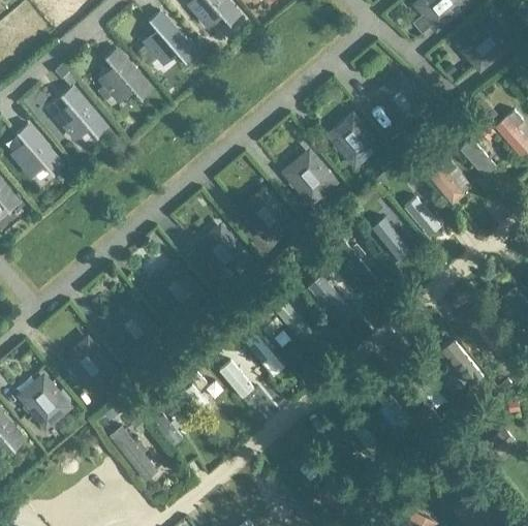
[(240,16),(225,0),(194,0),(188,6),(206,27),(219,16),(228,26),(240,16)]
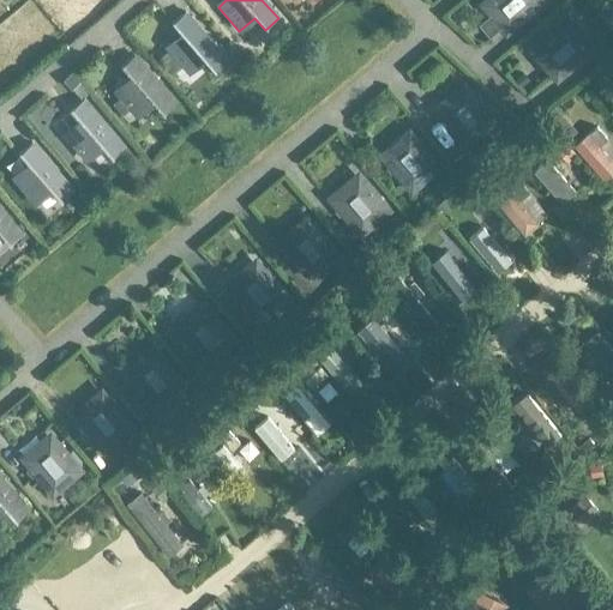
[(506,35),(533,12),(522,0),(487,0),(481,5),(506,35)]
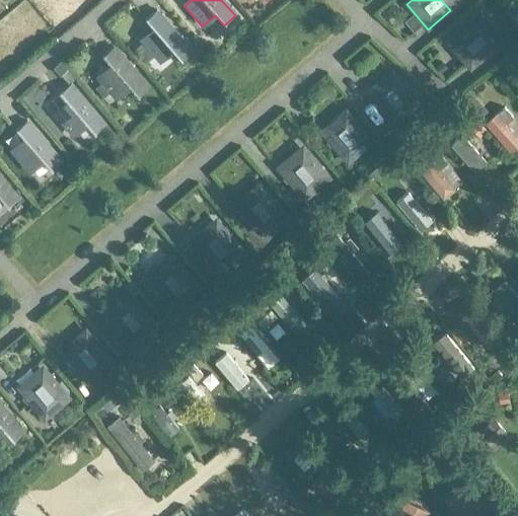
[(192,53),(157,12),(147,21),(155,30),(142,42),(158,63),(172,51),(181,61),(192,53)]
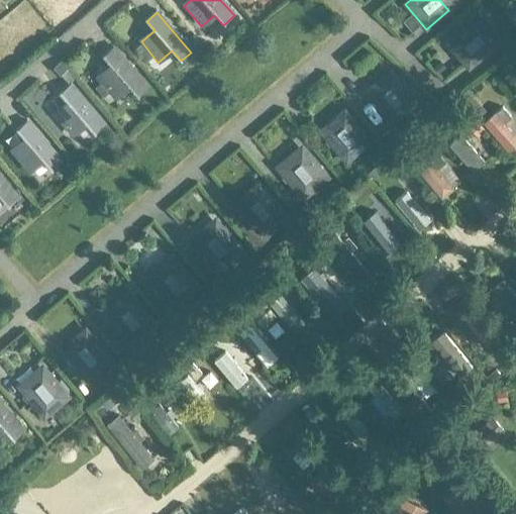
[(469,70),(491,50),(471,25),(447,44),(469,70)]
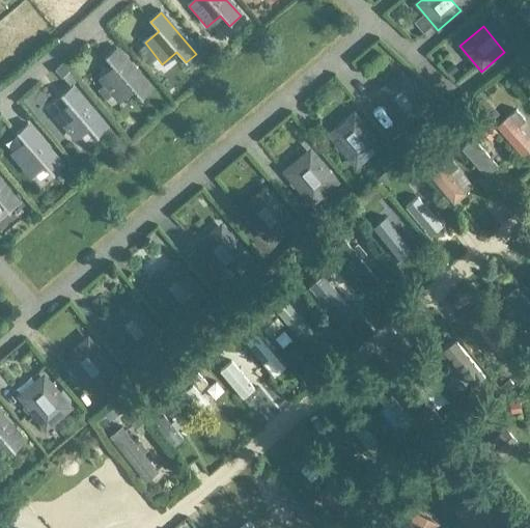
[(106,59),(113,68),(101,81),(117,103),(132,90),(141,101),(151,91),(116,50),(106,59)]
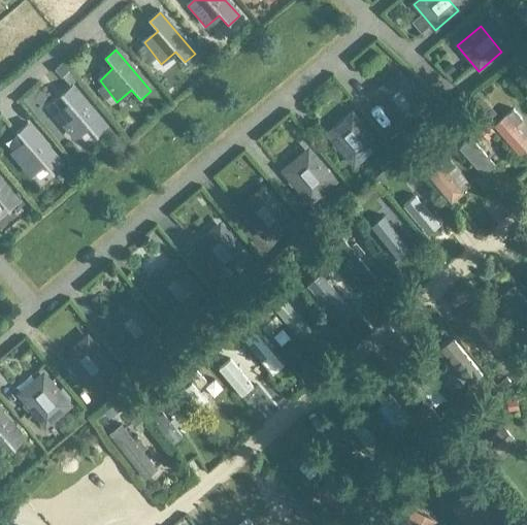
[(62,66),(56,72),(62,79),(64,78),(68,84),(73,79),(62,66)]
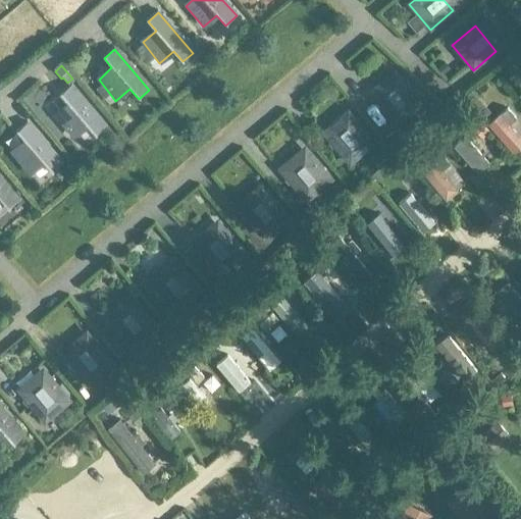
[(398,86),(394,81),(377,95),(381,99),(377,103),(397,125),(421,104),(402,82),(398,86)]
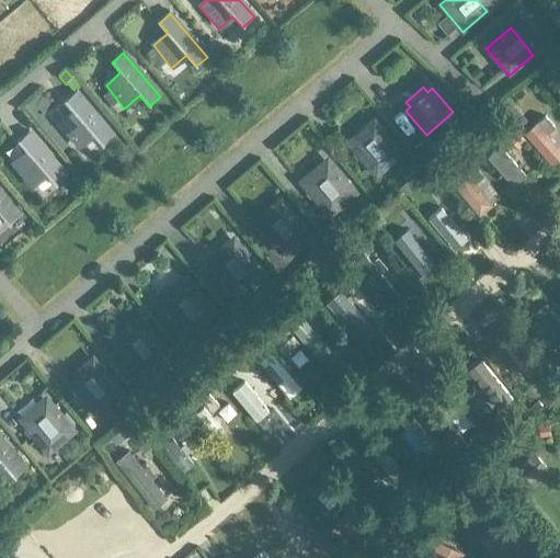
[(65,102),(73,113),(59,125),(78,148),(93,135),(102,146),(113,136),(76,92),(65,102)]
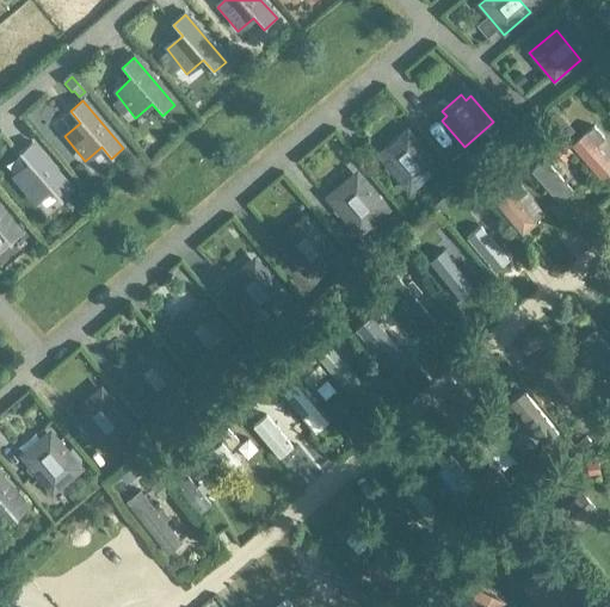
[(548,129),(560,117),(552,109),(540,121),(548,129)]
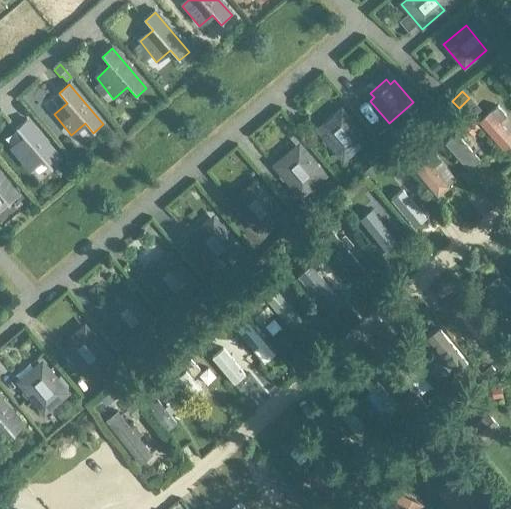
[(336,110),(323,94),(295,118),(308,134),(336,110)]
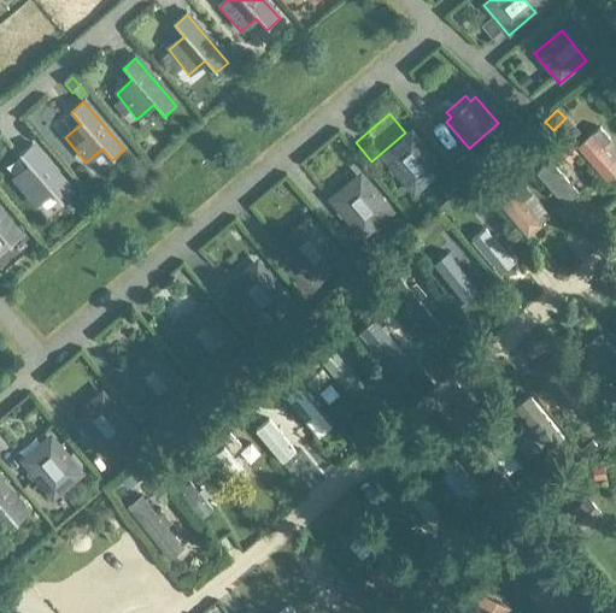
[(615,165),(603,151),(610,143),(602,131),(592,137),(591,137),(578,149),(608,183),(615,175),(615,165)]
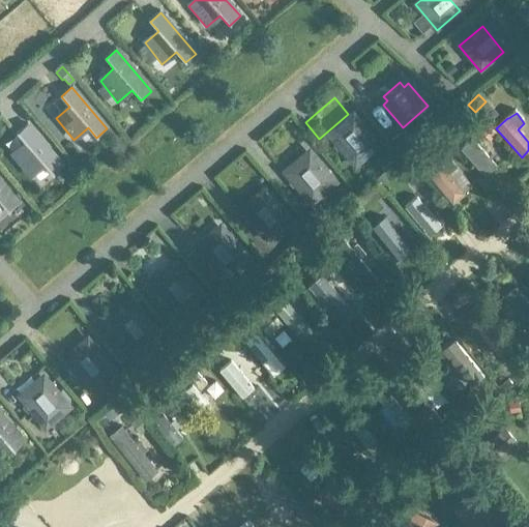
[(356,126),(353,122),(335,137),(340,141),(335,145),(355,168),(380,146),(361,123),(356,126)]
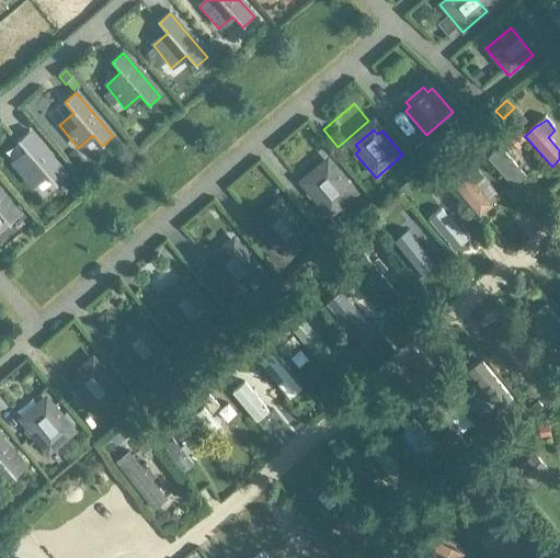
[(18,143),(27,152),(13,166),(31,188),(46,175),(56,186),(67,177),(30,133),(18,143)]
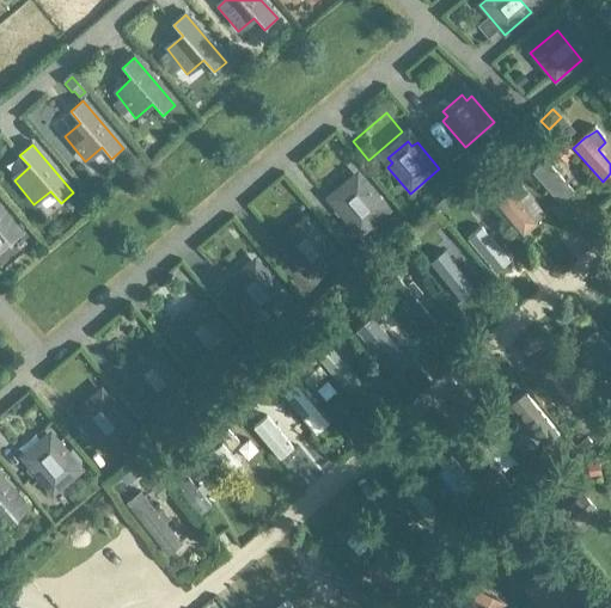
[(563,145),(555,152),(566,164),(574,157),(563,145)]
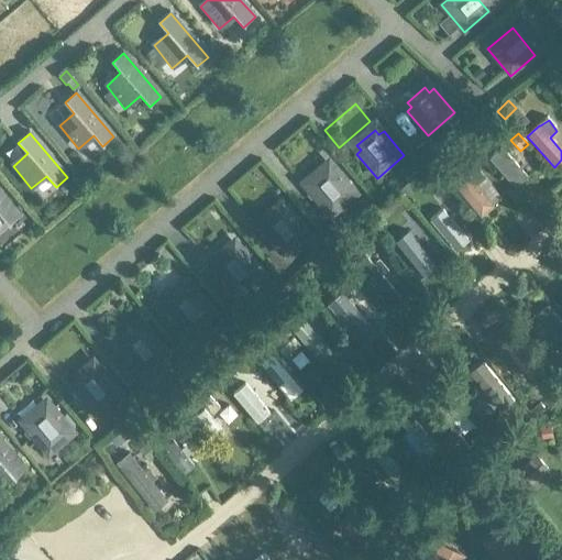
[(519,193),(528,185),(505,157),(495,164),(495,165),(518,194),(519,193)]
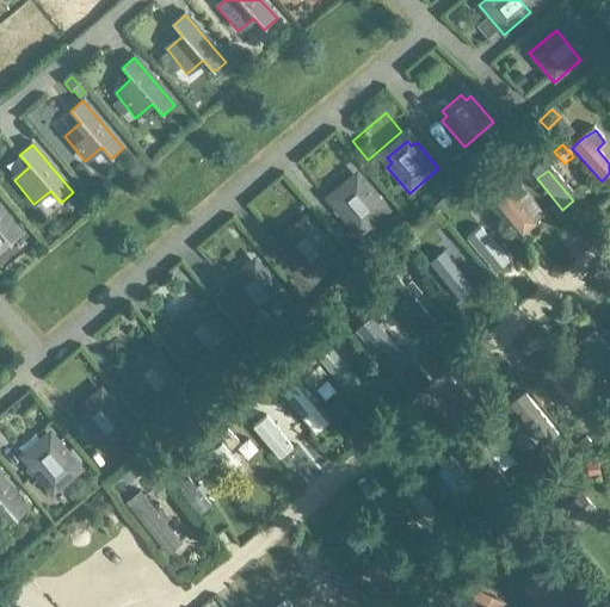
[(506,187),(505,185),(503,186),(498,180),(484,191),(522,235),(544,217),(515,181),(506,187)]
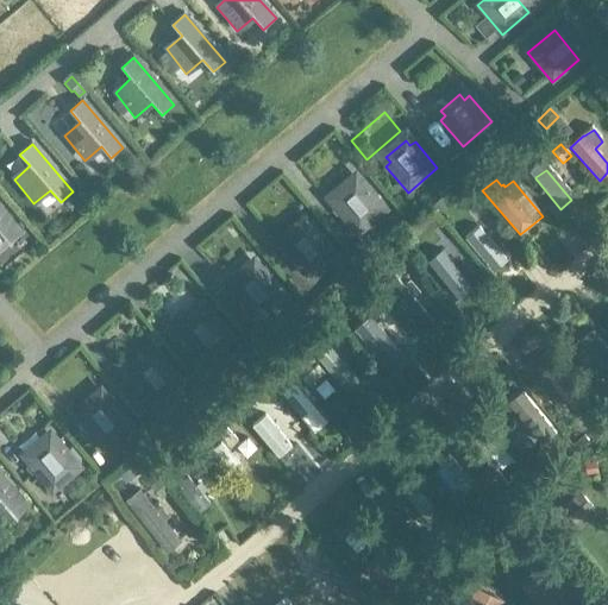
[(359,188),(355,183),(336,199),(340,205),(336,208),(357,235),(387,210),(364,184),(359,188)]
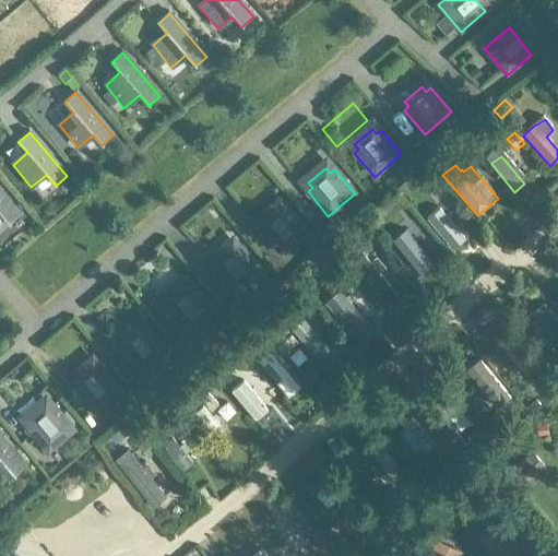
[(82,186),(74,177),(64,186),(72,194),(82,186)]
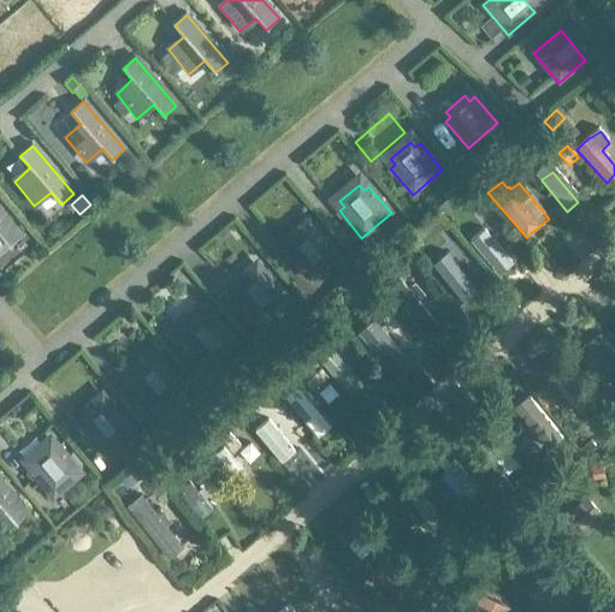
[(439,209),(447,218),(455,209),(448,201),(439,209)]
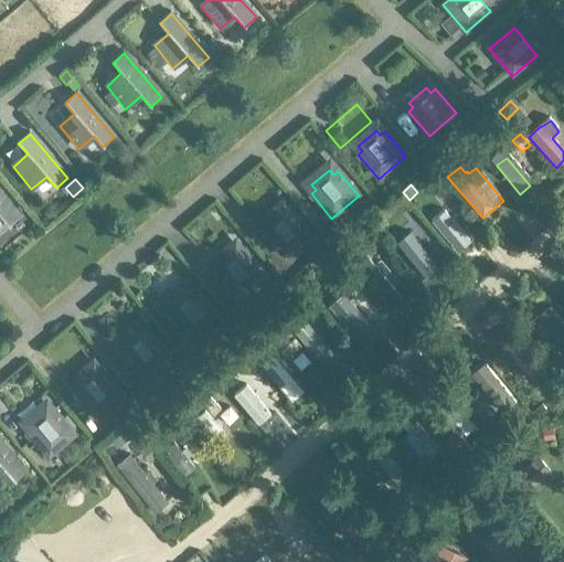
[(20,218),(0,194),(0,218),(9,228),(20,218)]
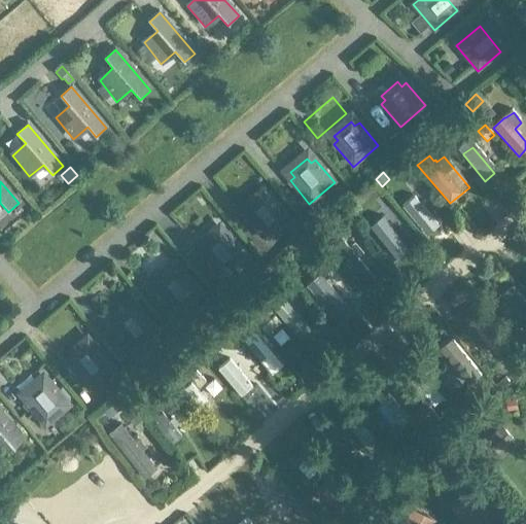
[(435,223),(420,205),(410,193),(398,203),(423,234),(435,223)]
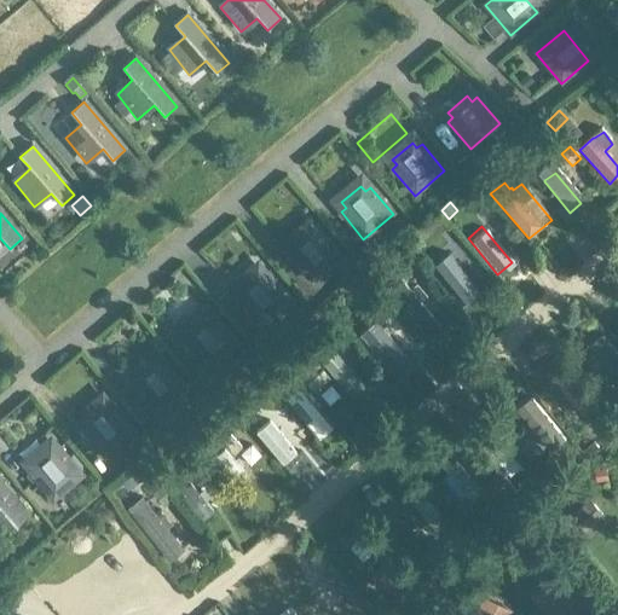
[(313,235),(309,230),(289,247),(294,251),(289,256),(312,283),(341,257),(318,231),(313,235)]
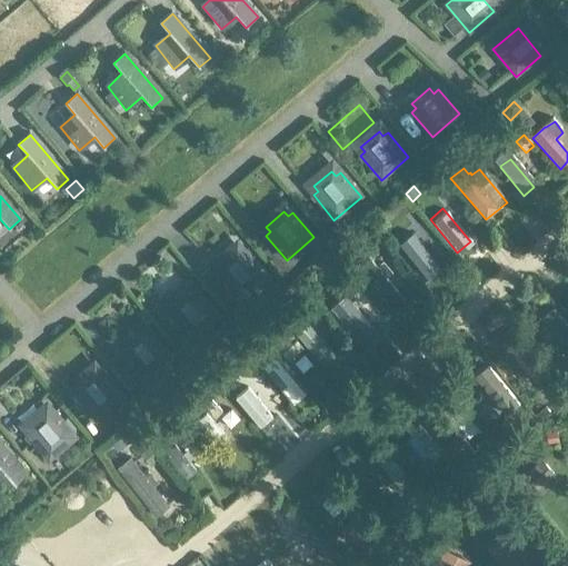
[(397,249),(397,250),(427,287),(427,286),(438,277),(426,261),(434,255),(426,246),(418,252),(409,240),(397,249)]
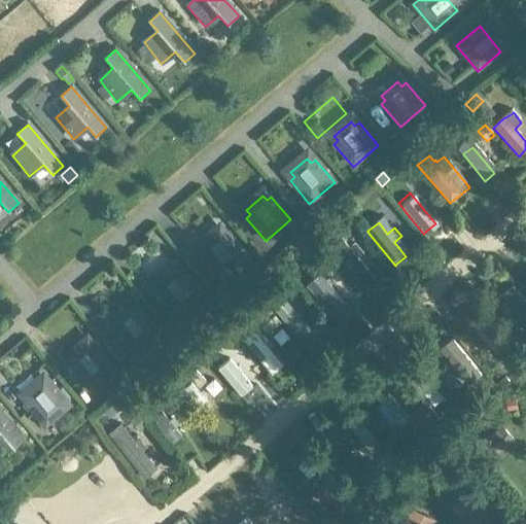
[(222,238),(218,233),(202,247),(206,251),(202,255),(221,278),(246,256),(226,234),(222,238)]
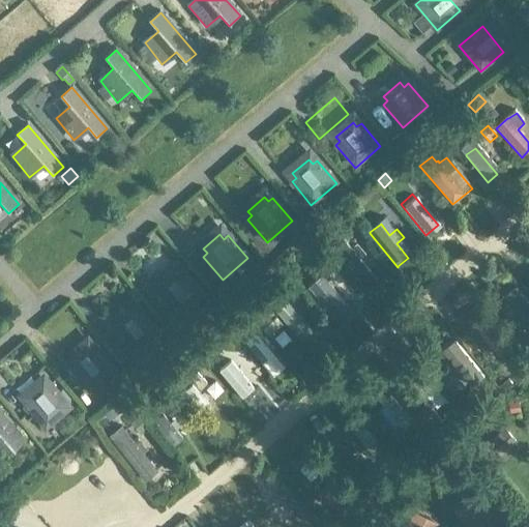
[(364,266),(360,261),(357,263),(350,254),(341,262),(363,289),(372,281),(361,268),(364,266)]
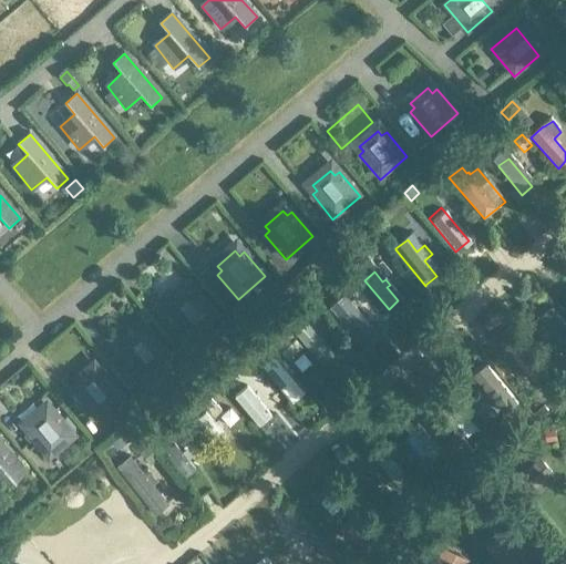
[(193,296),(188,290),(170,306),(174,311),(170,315),(191,339),(218,317),(197,291),(193,296)]
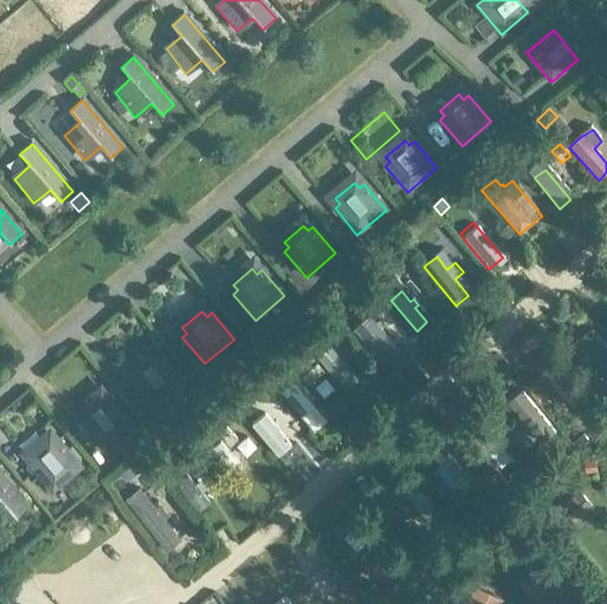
[(371,316),(353,330),(390,373),(406,360),(371,316)]
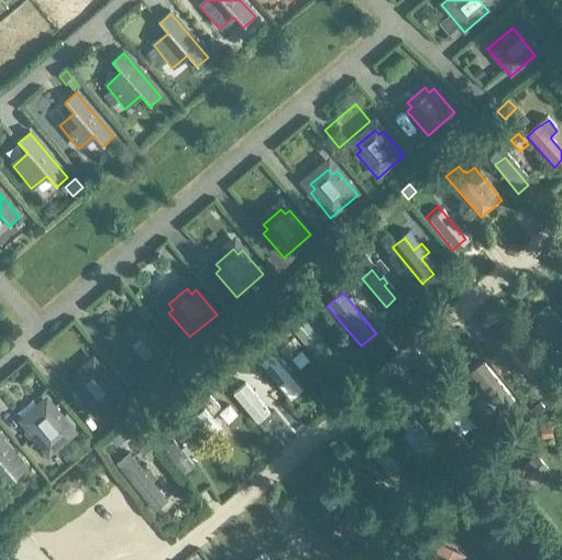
[(319,365),(329,358),(304,328),(297,333),(294,337),(319,365)]
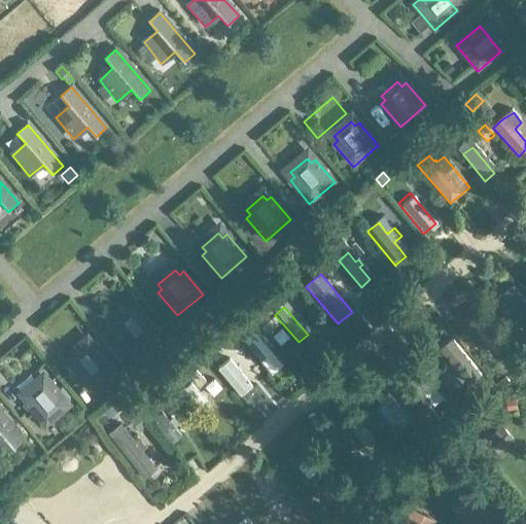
[(135,312),(131,308),(114,321),(118,326),(113,329),(133,352),(159,332),(139,309),(135,312)]
